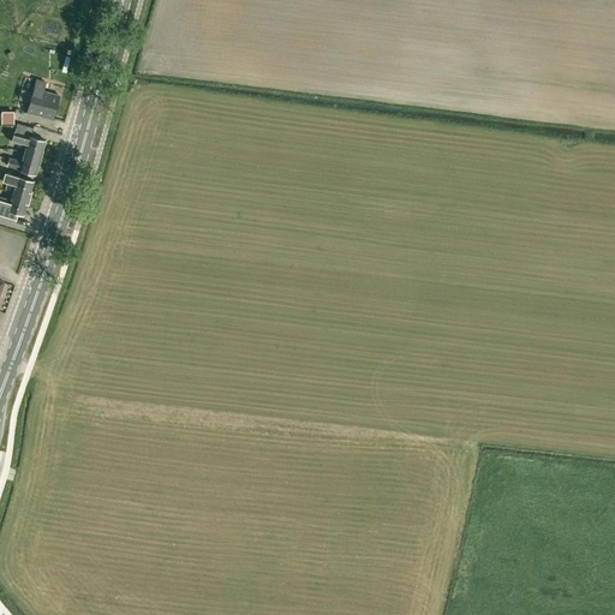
[(34,88),(27,112),(53,119),(60,96),(43,91),(47,81),(36,78),(34,88)]
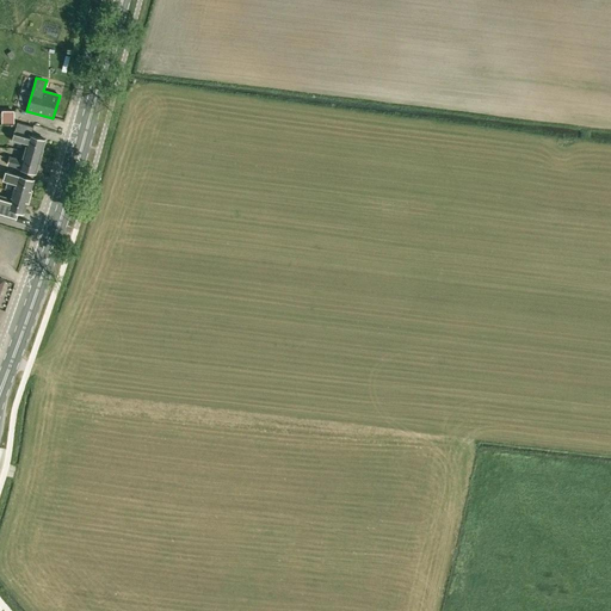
[(14,107),(2,107),(1,122),(14,122),(14,107)]
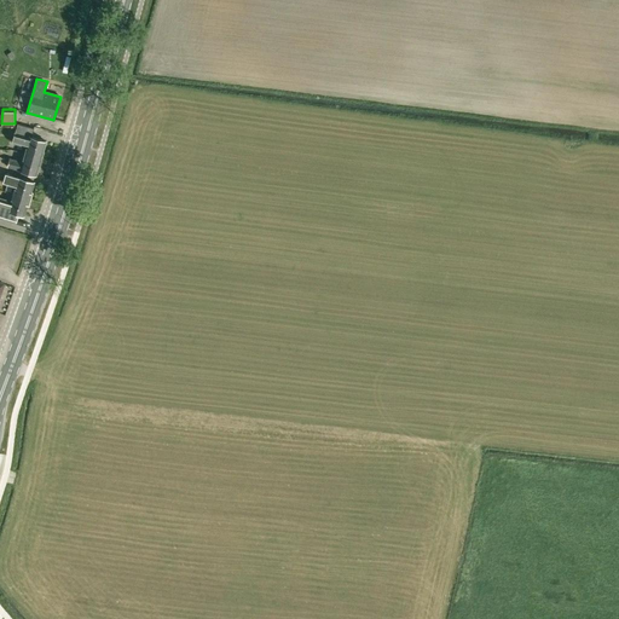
[(42,151),(46,140),(28,137),(30,127),(18,123),(12,143),(25,146),(23,154),(41,157),(42,158),(45,151),(42,151)]
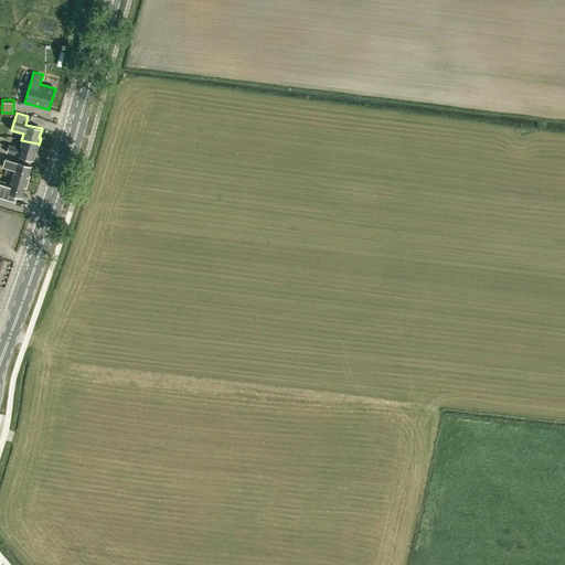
[(39,145),(38,144),(21,140),(19,147),(9,145),(7,152),(33,160),(35,150),(38,151),(39,145)]
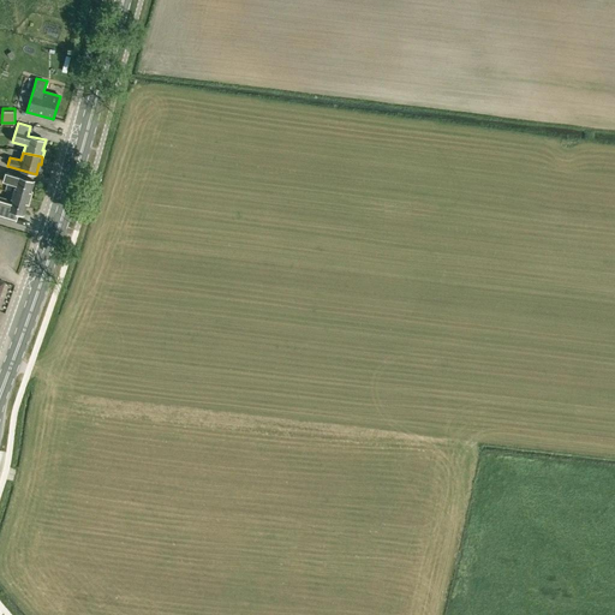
[(15,184),(12,192),(29,197),(30,198),(33,191),(31,191),(34,180),(5,172),(3,180),(15,184)]
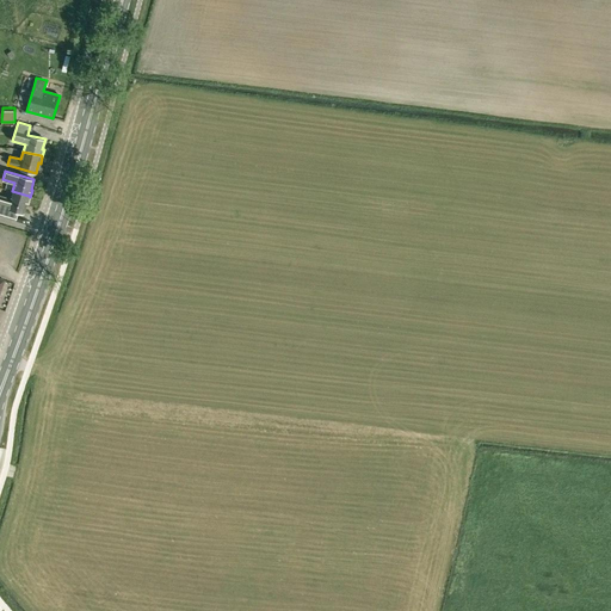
[(10,198),(0,196),(0,214),(14,220),(17,211),(24,213),(26,203),(29,203),(30,197),(29,196),(12,191),(10,198)]
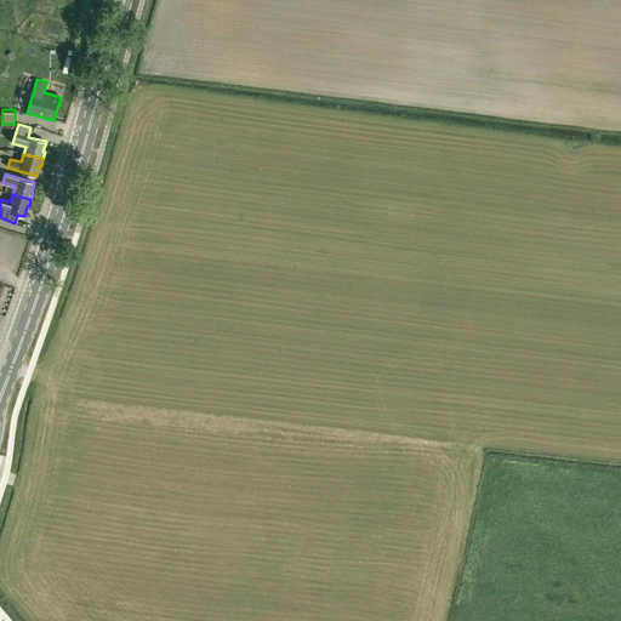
All buildings are outlined.
